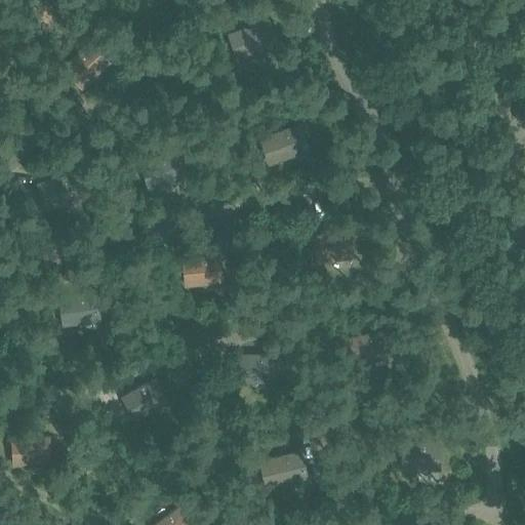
[(268,17),(227,32),(236,59),(279,46),(268,17)]
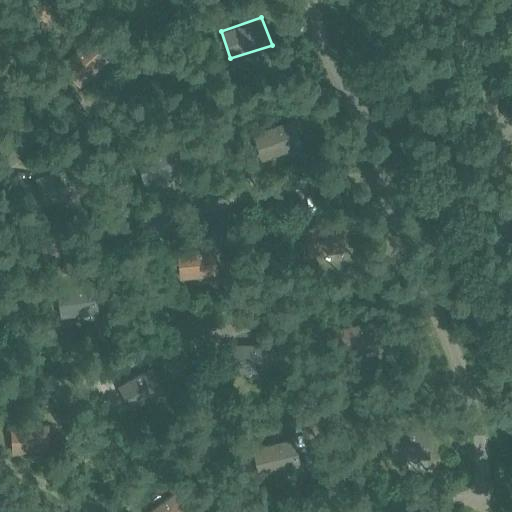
[(60,65),(78,85),(107,60),(88,39),(60,65)]
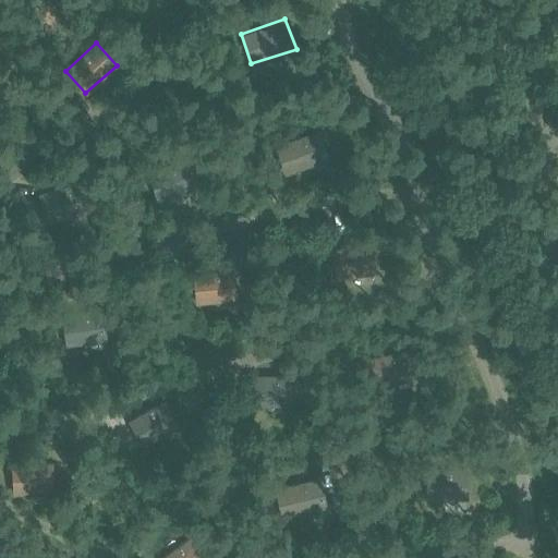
[(275,145),(284,174),(330,159),(318,130),(275,145)]
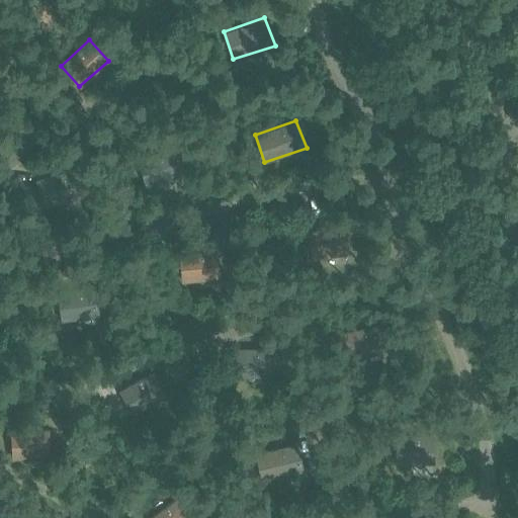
[(138,159),(146,187),(183,175),(174,148),(138,159)]
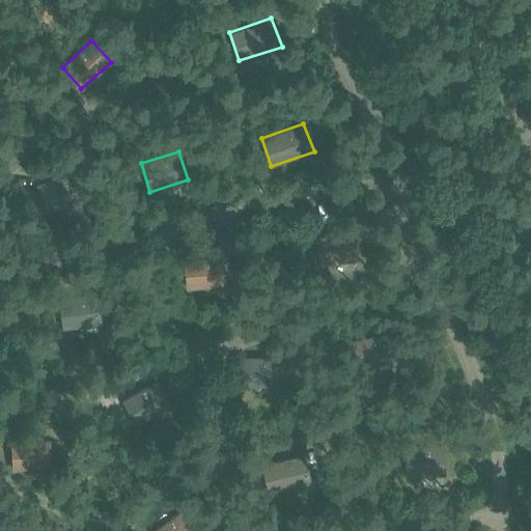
[(36,184),(44,212),(88,200),(80,172),(36,184)]
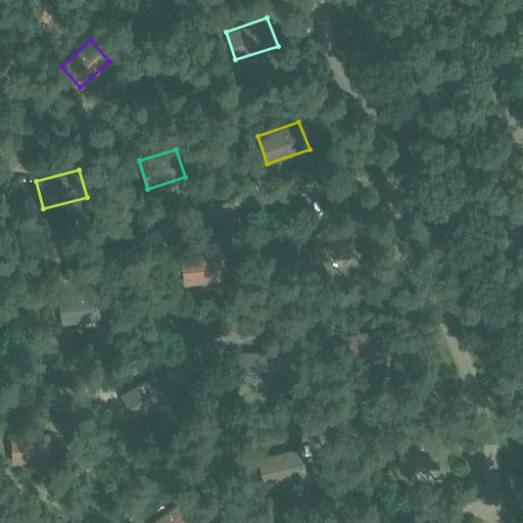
[(348,227),(310,234),(315,263),(353,254),(348,227)]
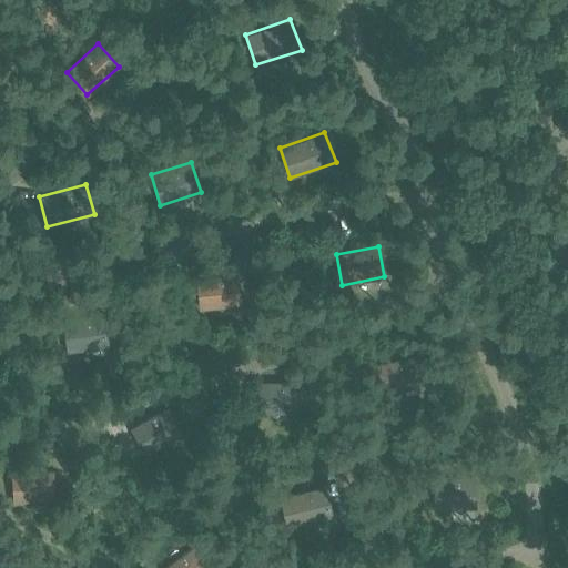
[(200,308),(241,305),(239,274),(196,279),(200,308)]
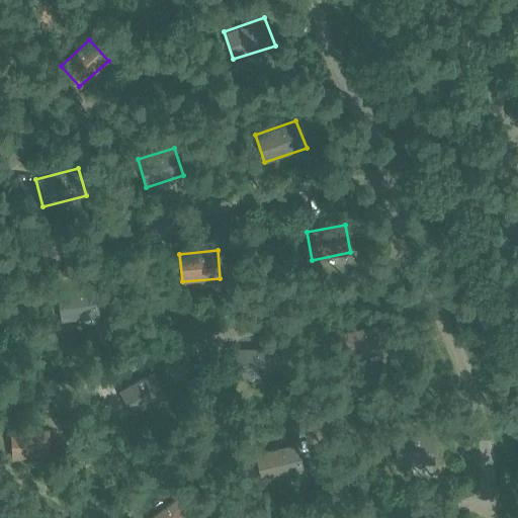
[(100,315),(95,286),(58,292),(60,321),(100,315)]
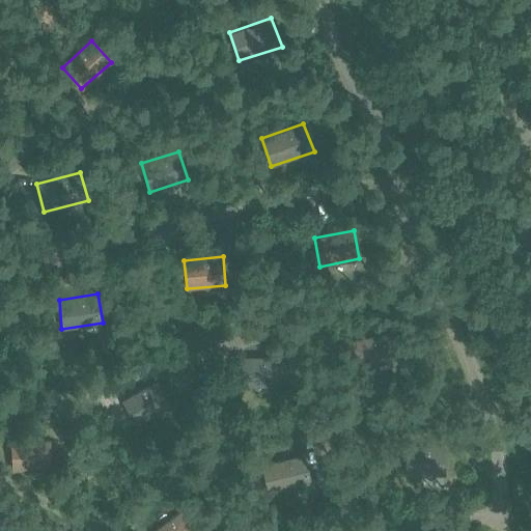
[(387,332),(344,340),(352,369),(394,361),(387,332)]
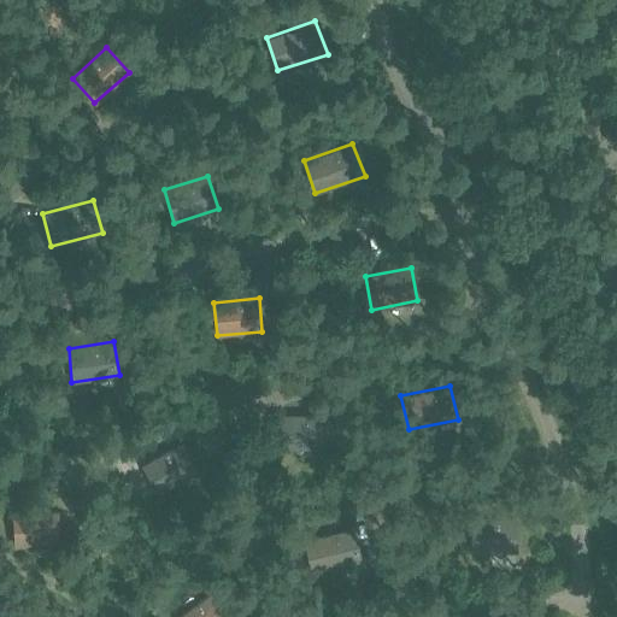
[(274,413),(272,448),(325,448),(325,413),(274,413)]
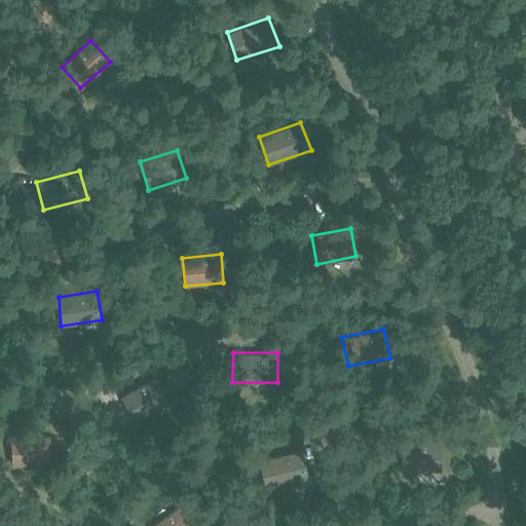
[(154,377),(120,396),(135,421),(170,402),(154,377)]
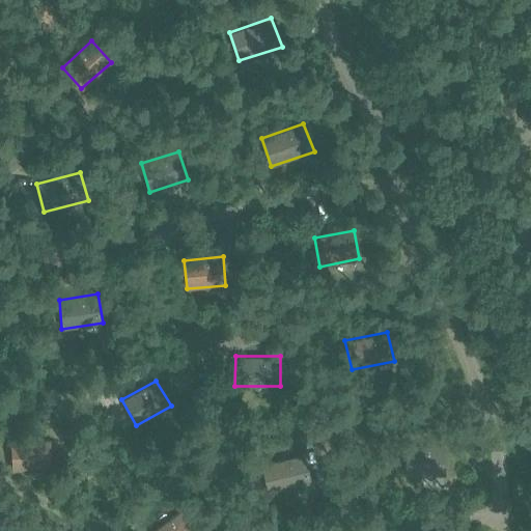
[(11,441),(12,470),(53,468),(51,439),(11,441)]
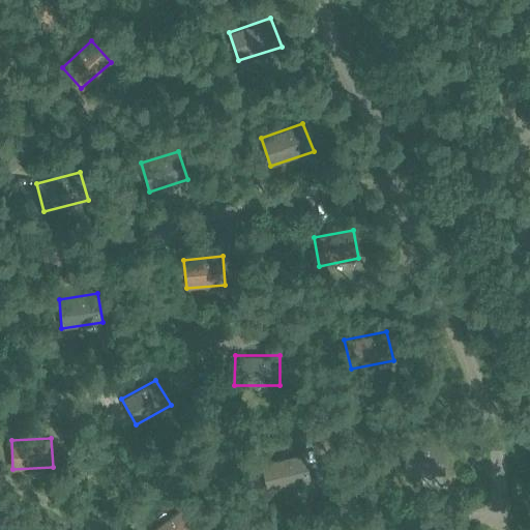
[(443,444),(403,446),(405,475),(444,473),(443,444)]
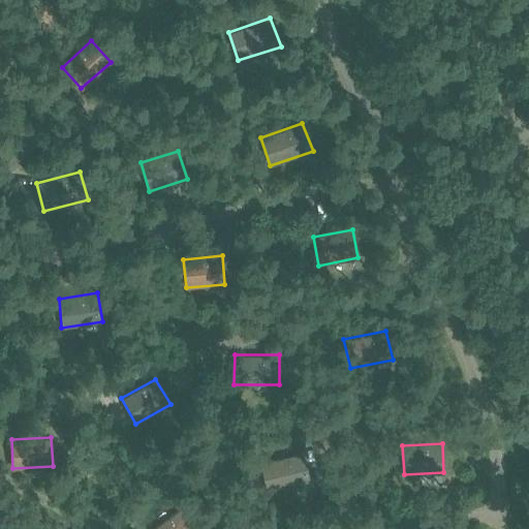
[(303,453),(261,462),(268,491),(311,480),(303,453)]
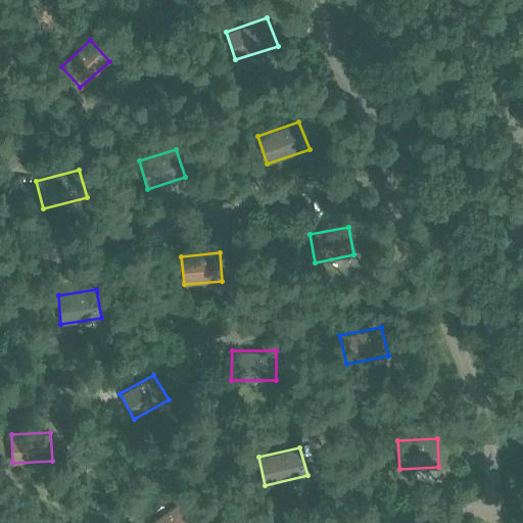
[(195,522),(180,502),(148,522),(195,522)]
